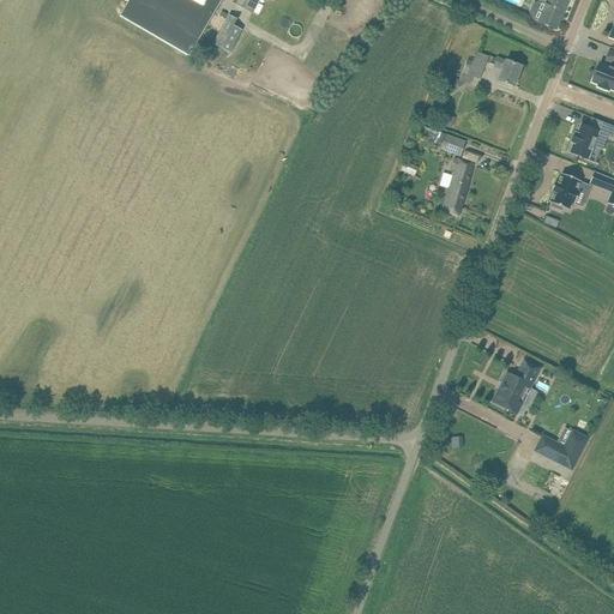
[(132,0),(122,19),(192,58),(222,0),(132,0)]
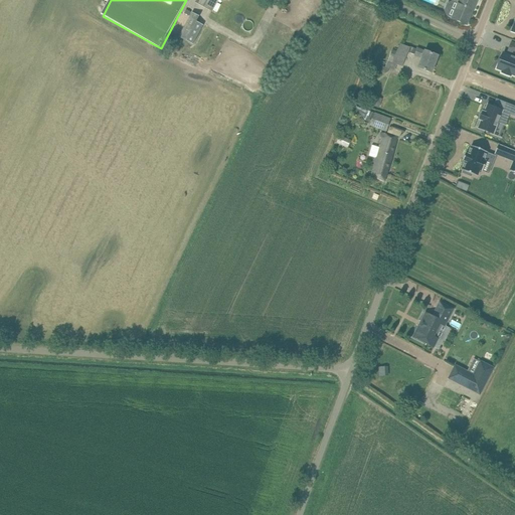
[(196,0),(195,2),(211,10),(216,0),(196,0)]
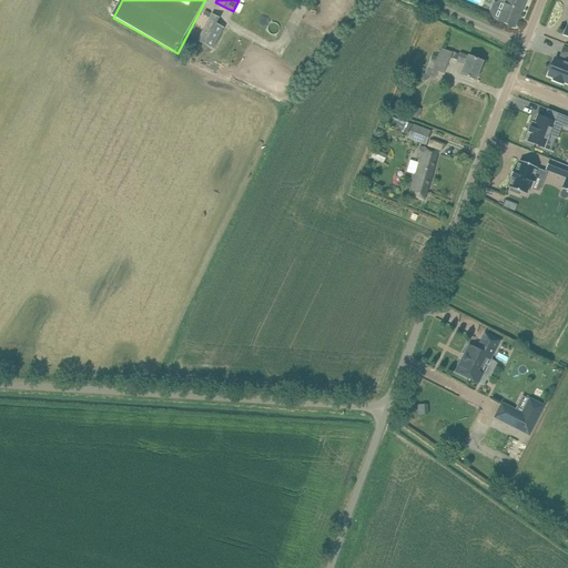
[(498,0),(499,2),(504,4),(497,20),(515,28),(526,0),(524,0),(498,0)]
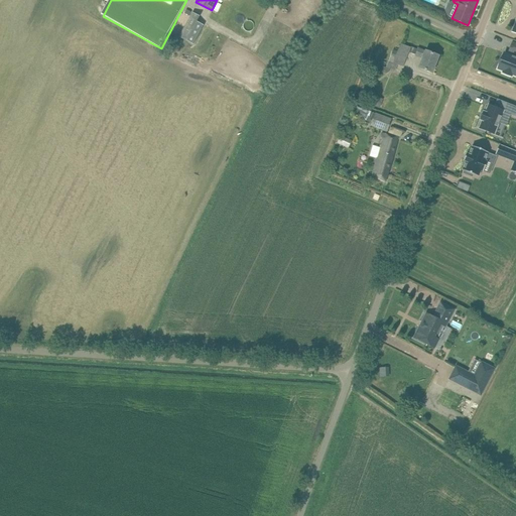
[(422,58),(419,68),(432,73),(438,55),(418,47),(417,49),(410,46),(409,47),(401,43),(393,63),(402,68),(408,51),(415,54),(415,55),(422,58)]
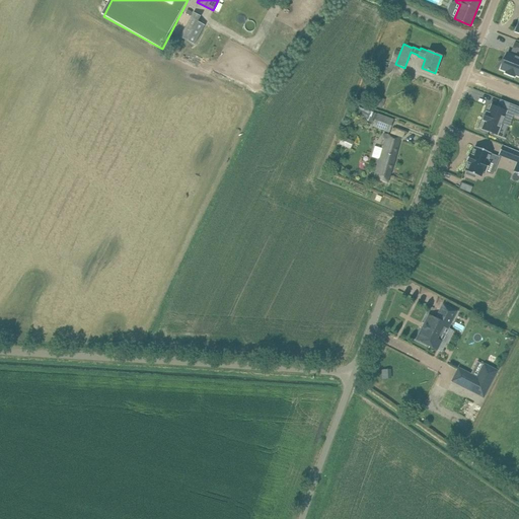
[(514,74),(518,75),(518,58),(507,54),(501,69),(507,71),(506,73),(513,76),(514,74)]
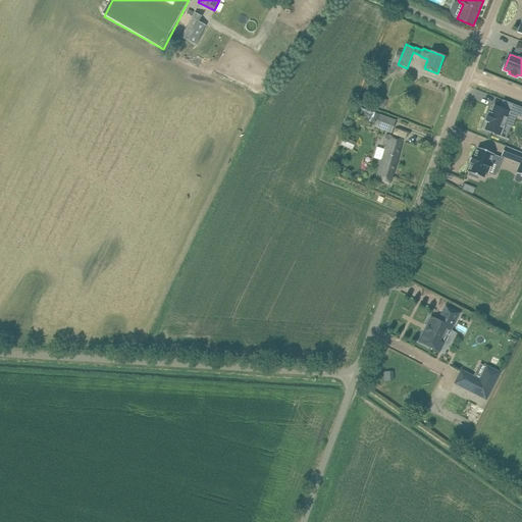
[(386,109),(389,101),(379,97),(376,105),(386,109)]
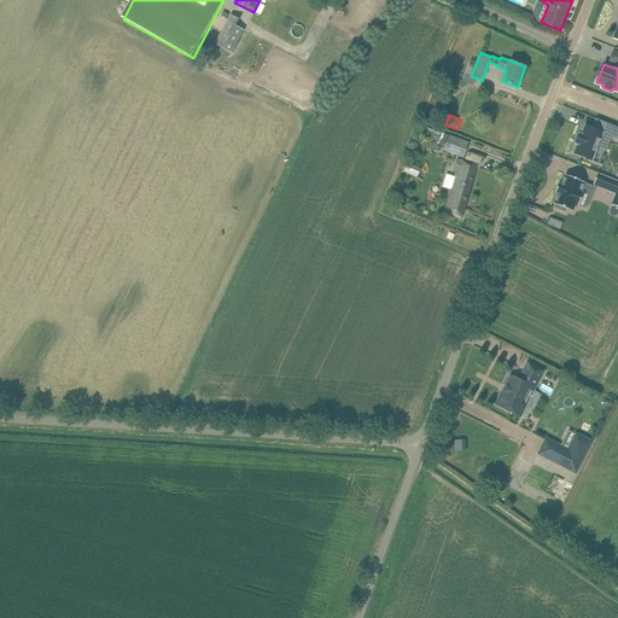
[(617,127),(595,118),(592,128),(583,124),(579,134),(577,133),(573,143),(576,144),(572,152),(590,159),(601,132),(617,139),(617,127)]
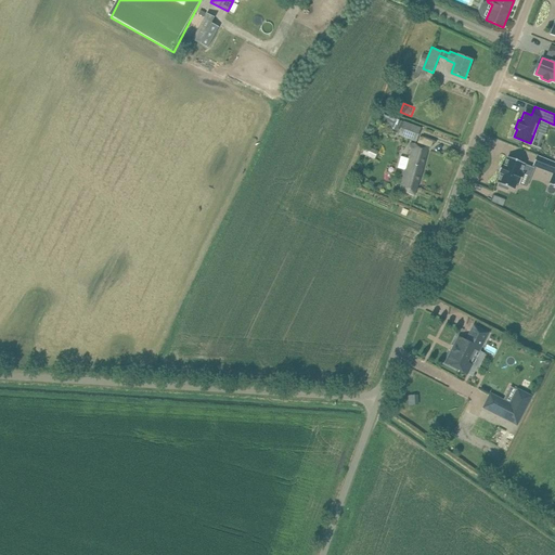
[(398,134),(415,141),(420,128),(402,123),(398,134)]
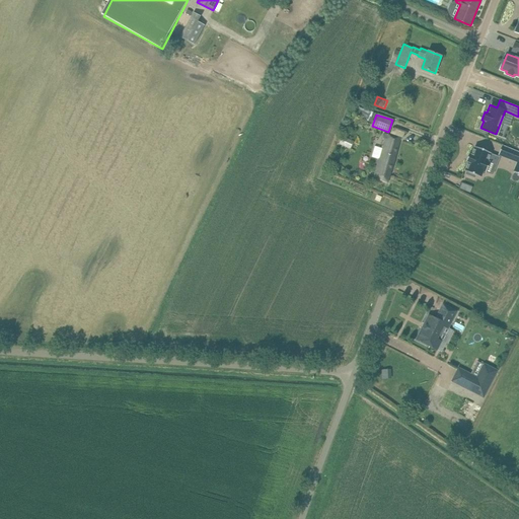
[(374,147),(371,157),(380,159),(374,178),(377,179),(387,182),(400,138),(390,135),(385,134),(383,139),(385,140),(383,149),(374,147)]
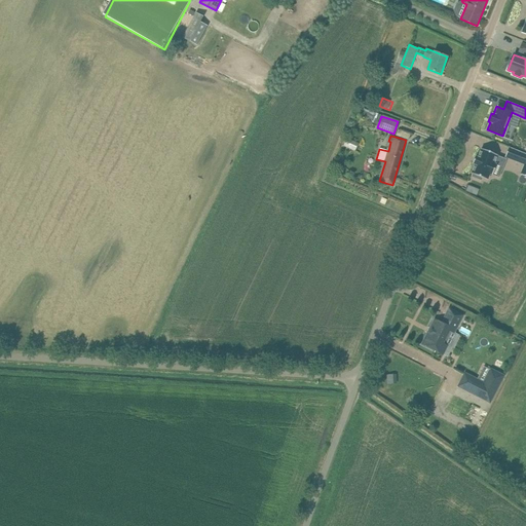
[(344,146),(354,150),(358,143),(347,138),(344,146)]
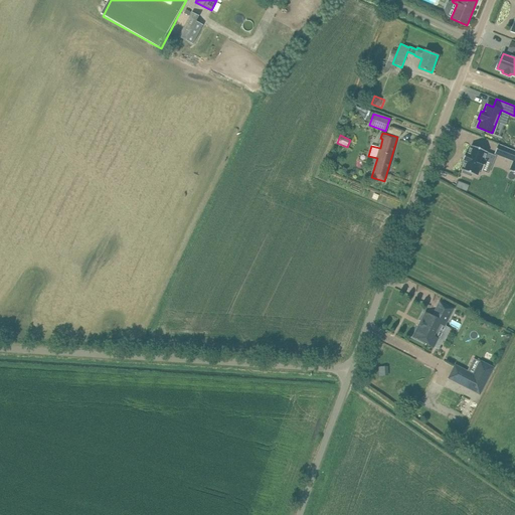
[(480,170),(482,171),(486,161),(493,163),(496,156),(487,153),(487,152),(471,146),(461,170),(463,171),(462,173),(471,177),(472,174),(477,176),(480,170)]
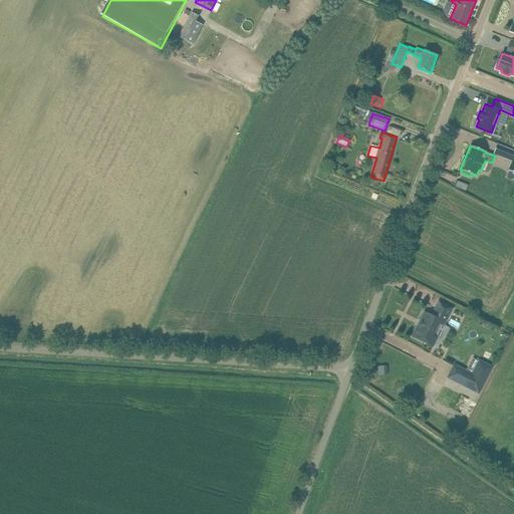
[(508,171),(513,173),(513,151),(508,149),(504,158),(512,161),(508,171)]
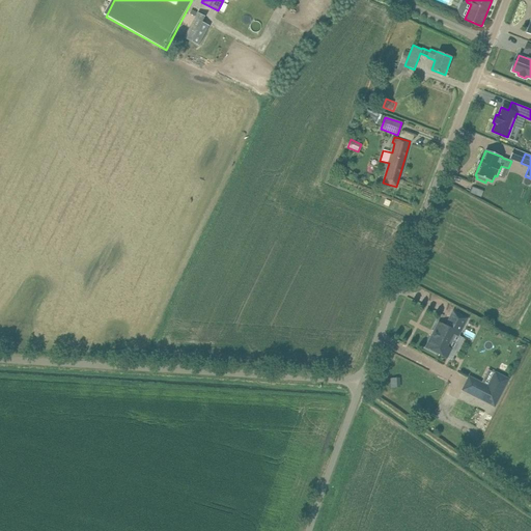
[(439,323),(426,347),(442,356),(453,334),(457,336),(467,318),(453,312),(446,327),(439,323)]
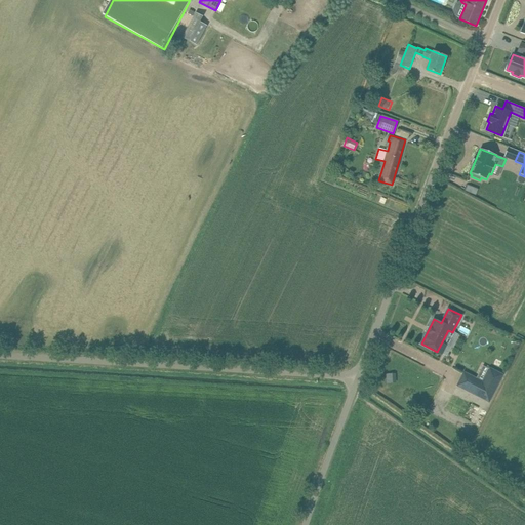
[(483,382),(475,378),(469,392),(489,402),(502,375),(489,369),(483,382)]
